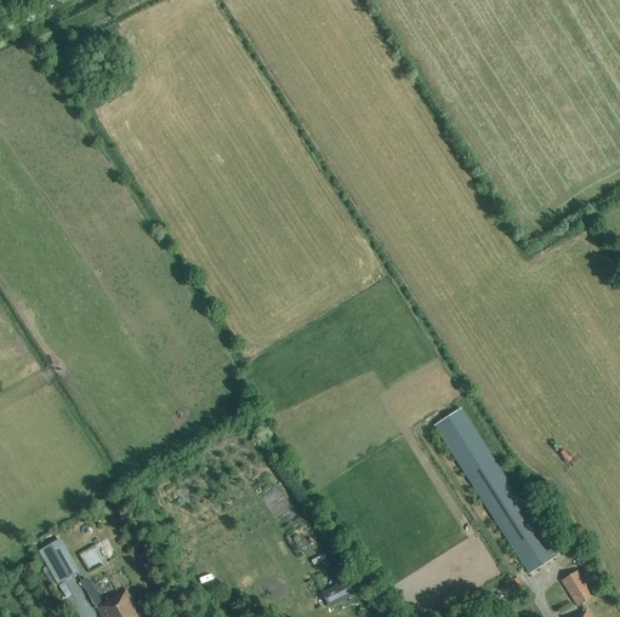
[(528,571),(555,555),(551,550),(564,543),(551,523),(539,530),(460,406),(433,423),(528,571)]
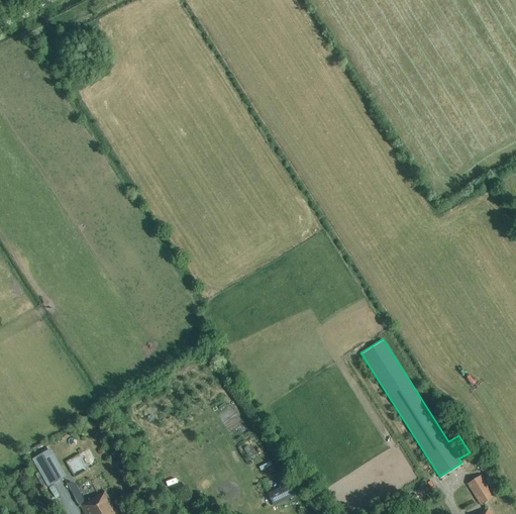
[(48,443),(30,454),(46,483),(65,472),(48,443)]
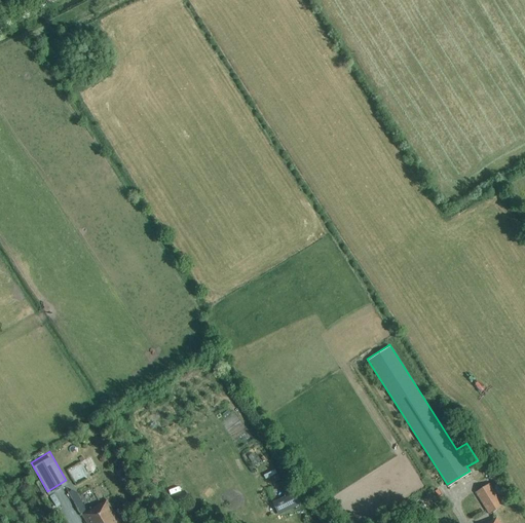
[(88,453),(83,455),(86,462),(92,459),(88,453)]
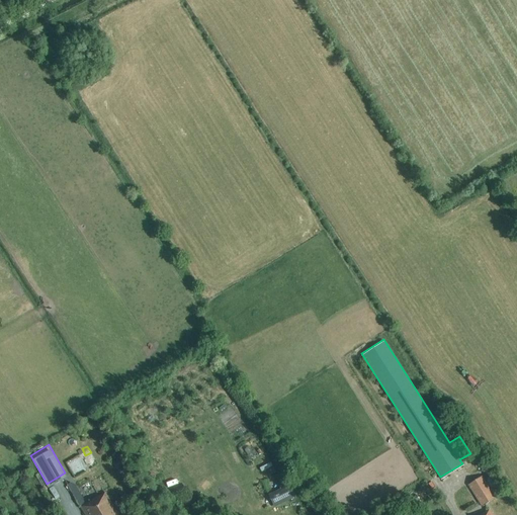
[(120,450),(113,454),(116,460),(123,455),(120,450)]
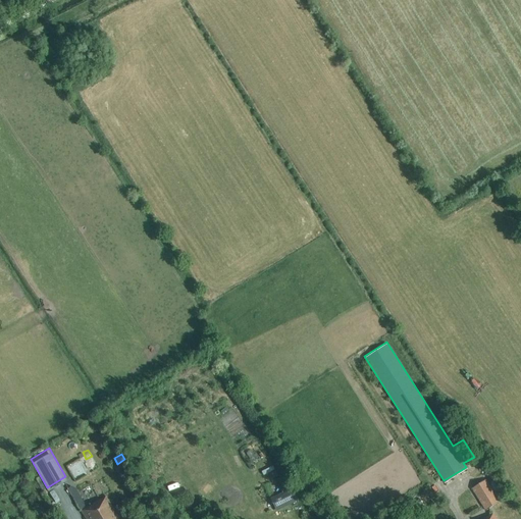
[(68,462),(75,477),(87,471),(79,457),(68,462)]
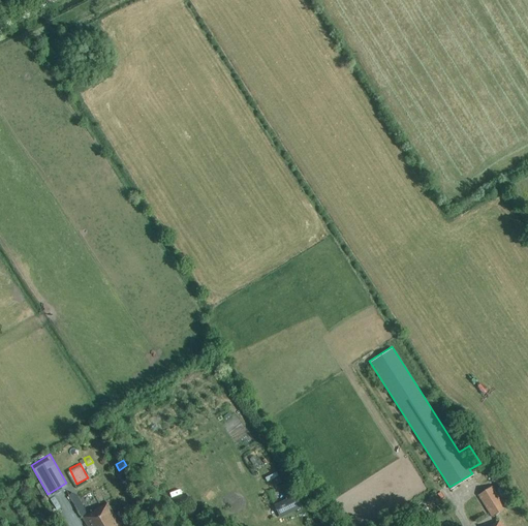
[(476,493),(490,515),(505,506),(492,484),(476,493)]
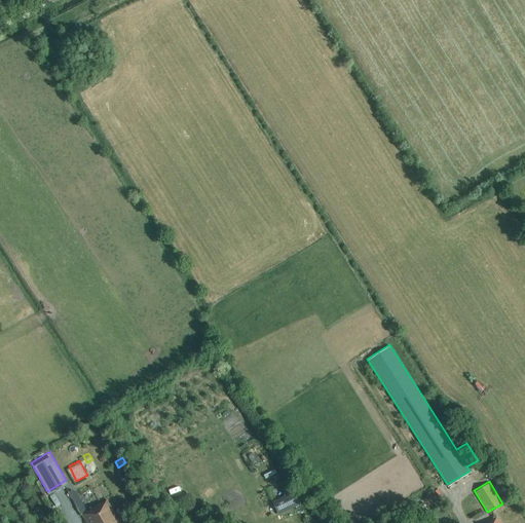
[(277,513),(296,505),(290,491),(271,499),(277,513)]
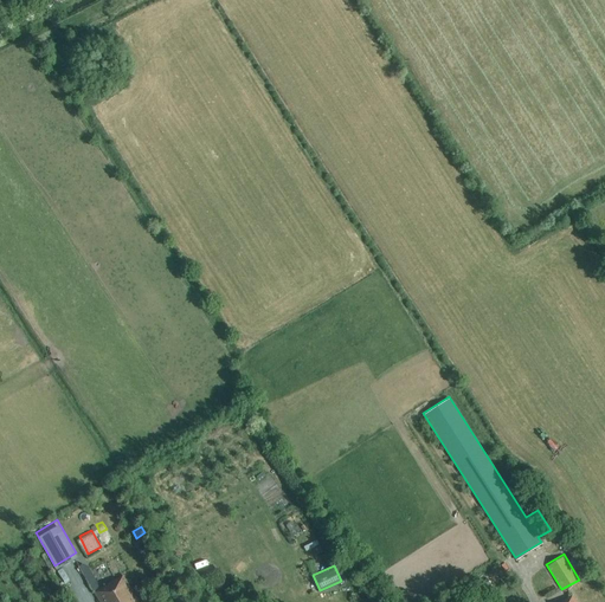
[(137,601),(122,574),(94,590),(100,601),(137,601)]
